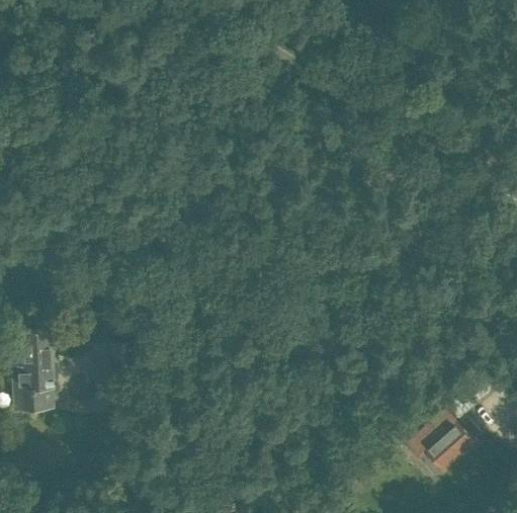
[(12,369),(15,411),(55,409),(51,332),(23,333),(25,368),(12,369)]
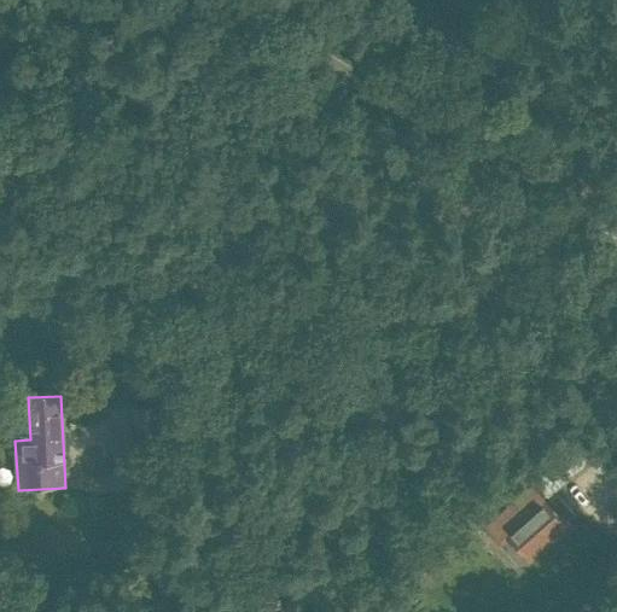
[(133,411),(134,443),(158,442),(156,409),(133,411)]
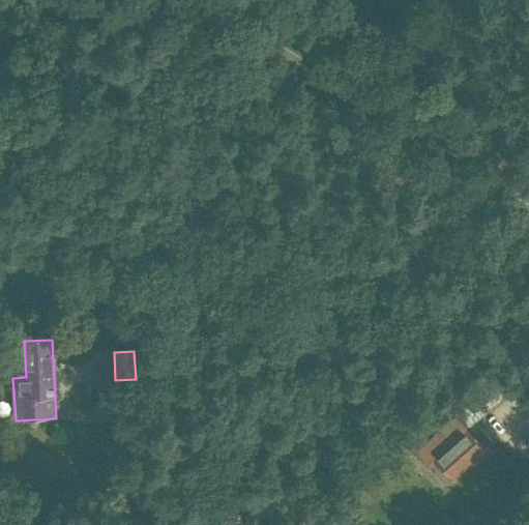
[(487,383),(456,410),(470,427),(501,400),(487,383)]
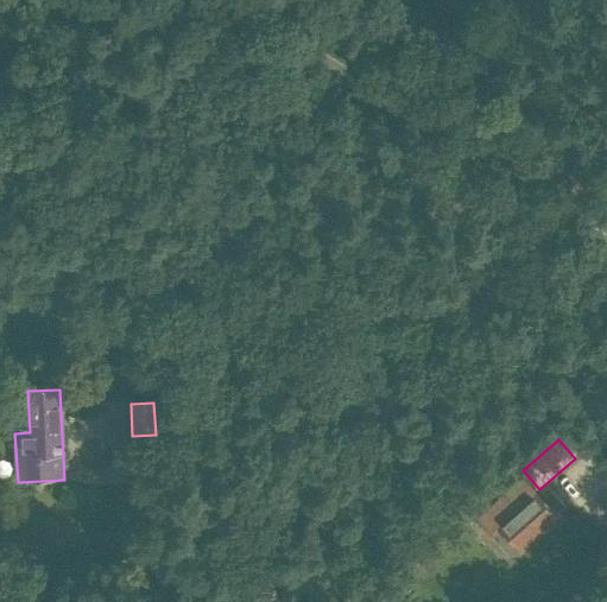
[(175,445),(162,445),(162,460),(176,458),(175,445)]
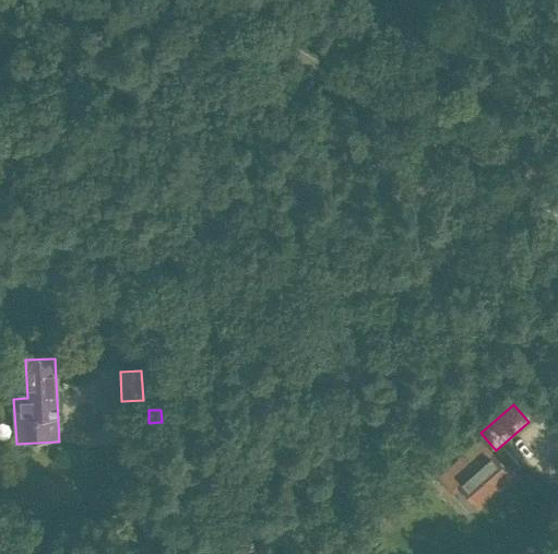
[(458,441),(446,452),(454,462),(466,451),(458,441)]
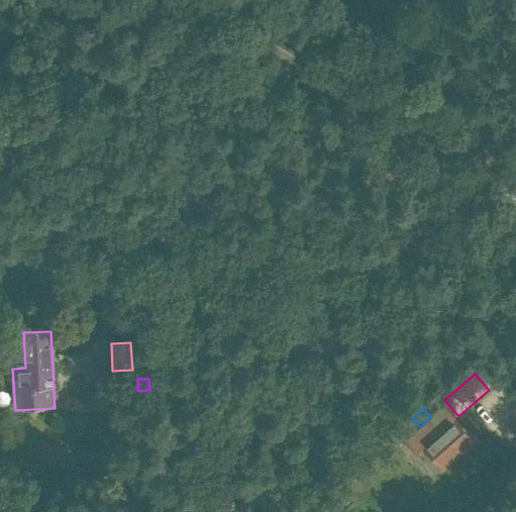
[(465,449),(467,451),(476,443),(473,440),(480,433),(465,417),(457,423),(449,414),(410,449),(434,476),(441,469),(442,470),(465,449)]
